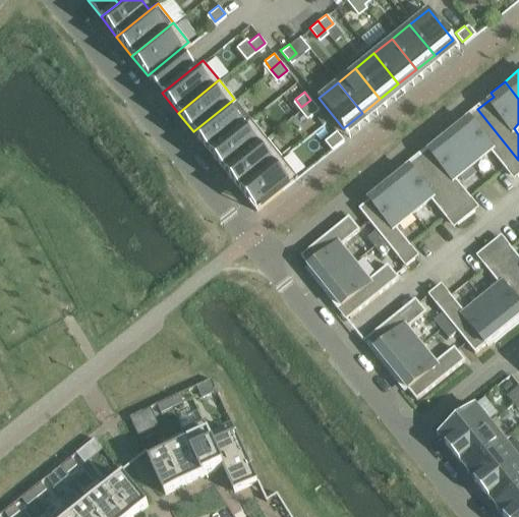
[(209,151),(249,117),(234,99),(193,131),(209,151)]
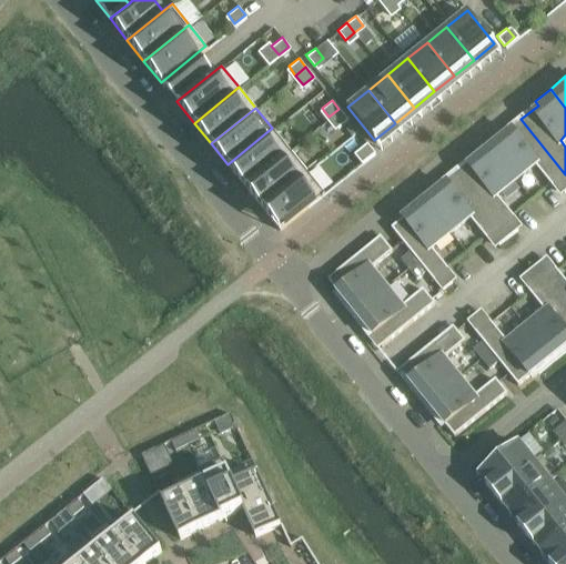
[(346,118),(339,109),(329,117),(336,126),(346,118)]
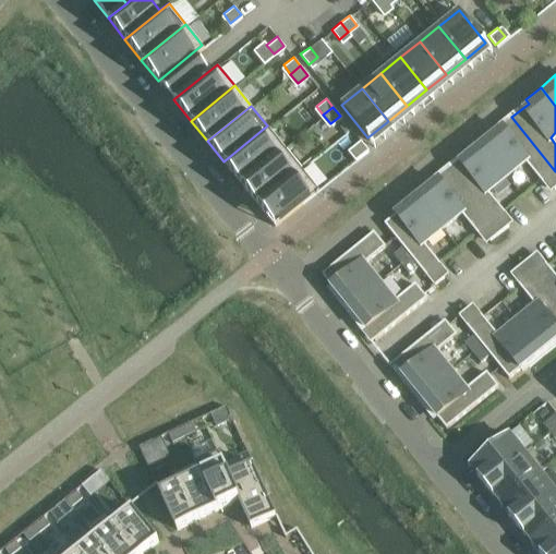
[(553,187),(555,183),(555,171),(511,117),(495,130),(492,127),(476,140),(505,173),(523,159),(541,180),(545,177),(553,187)]
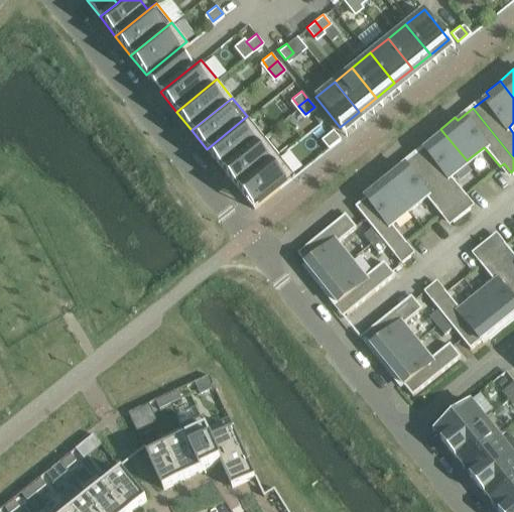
[(207,149),(222,168),(262,135),(247,116),(207,149)]
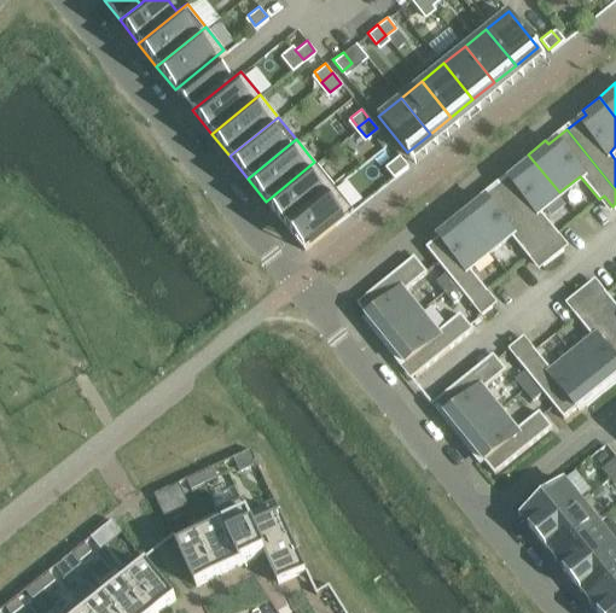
[(399,155),(388,163),(395,173),(406,164),(399,155)]
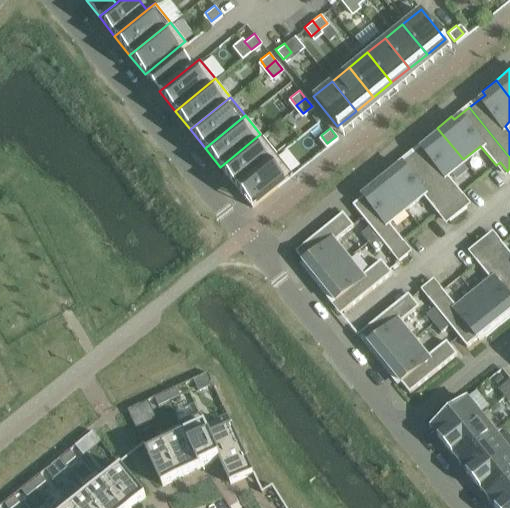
[(410,154),(456,211),(465,204),(458,196),(462,193),(446,173),(463,159),(437,128),(423,139),(426,142),(410,154)]
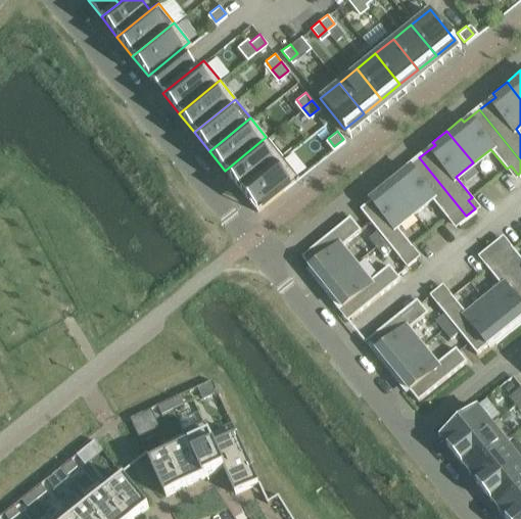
[(225,171),(240,189),(281,156),(266,137),(225,171)]
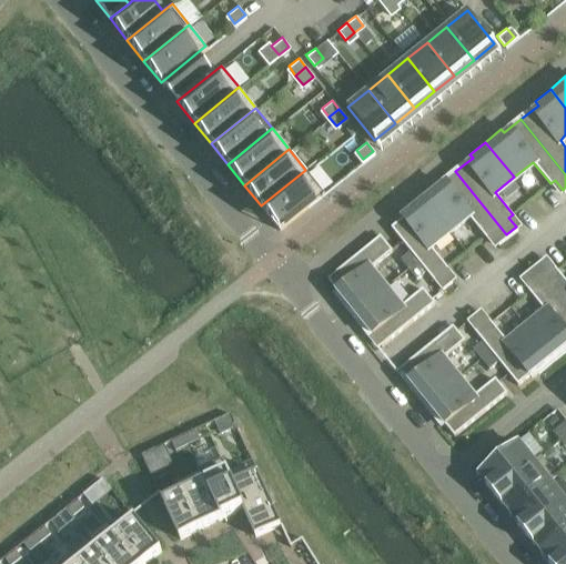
[(323,191),(305,170),(261,205),(278,228),(323,191)]
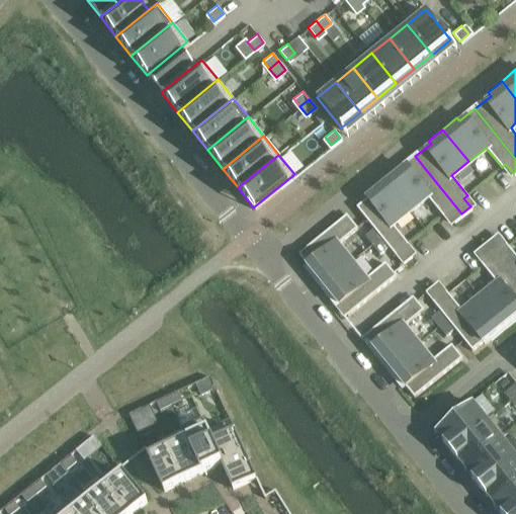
[(453,221),(461,213),(415,156),(400,169),(398,166),(383,177),(409,209),(426,195),(442,216),(446,212),(453,221)]
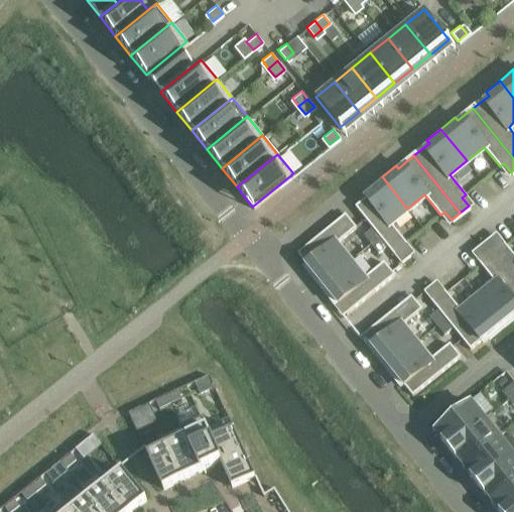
[(354,205),(400,261),(409,254),(402,246),(406,243),(390,223),(407,209),(382,176),(367,187),(370,190),(354,205)]
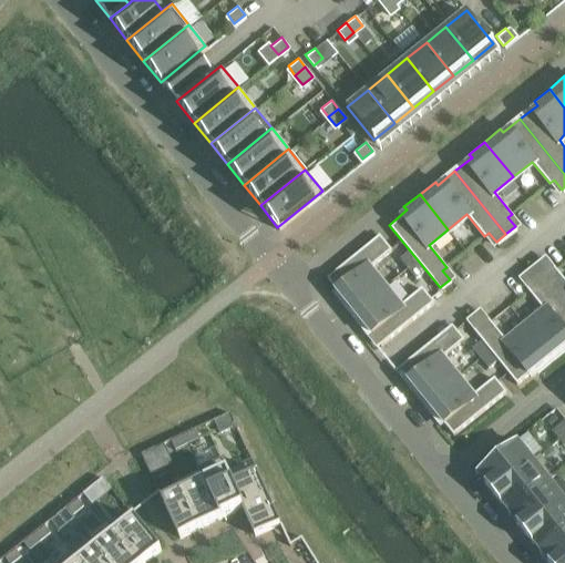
[(336,296),(349,311),(384,284),(369,265),(390,247),(378,233),(325,276),(339,294),(336,296)]
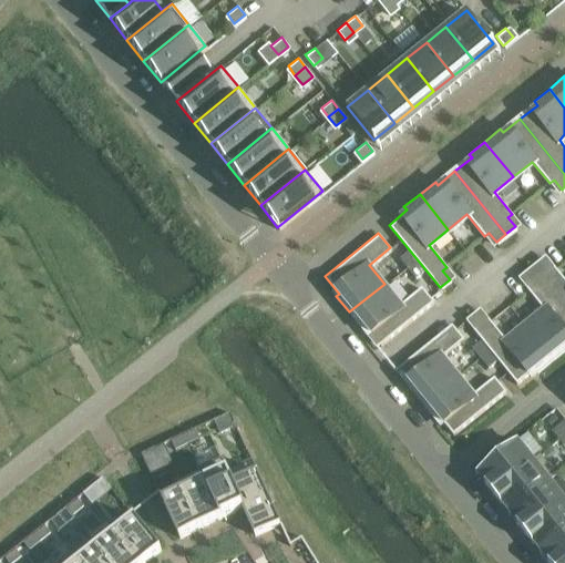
[(398,256),(406,266),(415,258),(407,248),(398,256)]
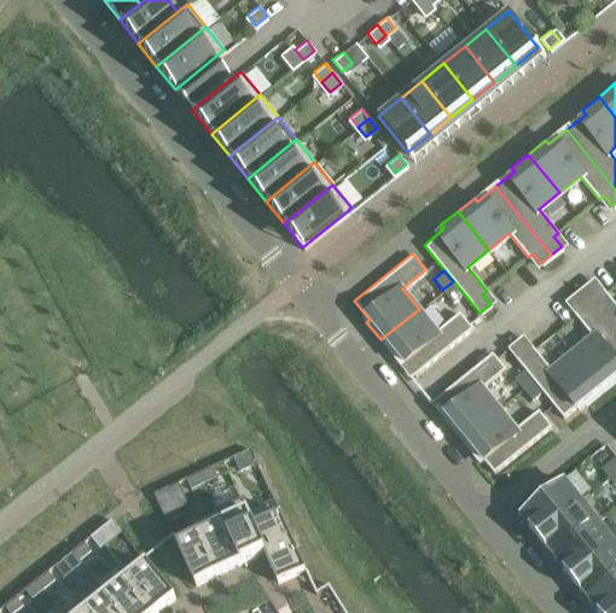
[(588,280),(577,289),(615,334),(615,304),(602,286),(597,290),(588,280)]
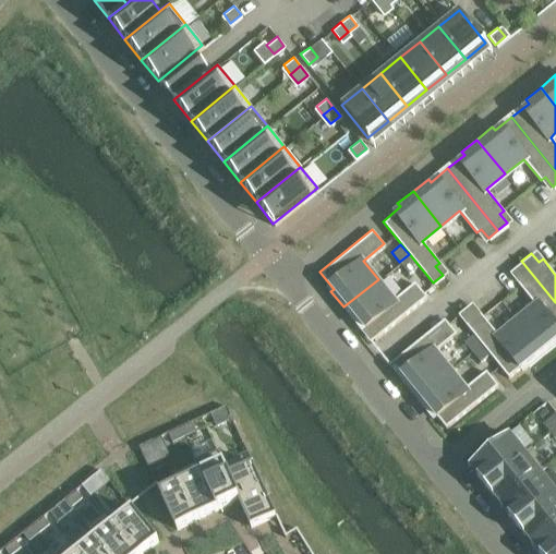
[(399,262),(408,272),(417,264),(409,254),(399,262)]
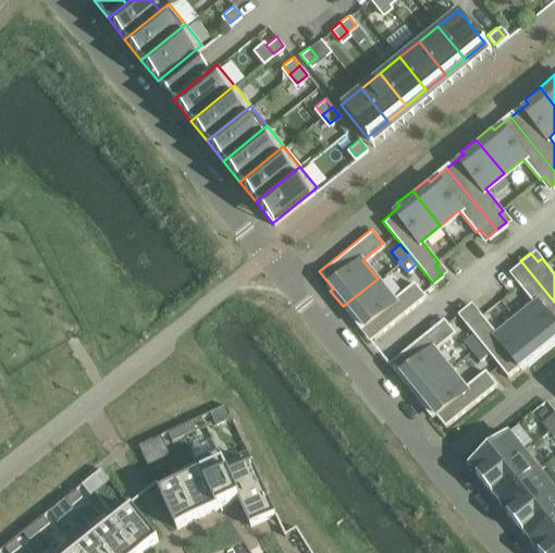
[(554,334),(554,302),(520,260),(512,268),(519,277),(515,280),(532,302),(514,317),(541,352),(554,340),(554,336),(554,335),(554,334)]
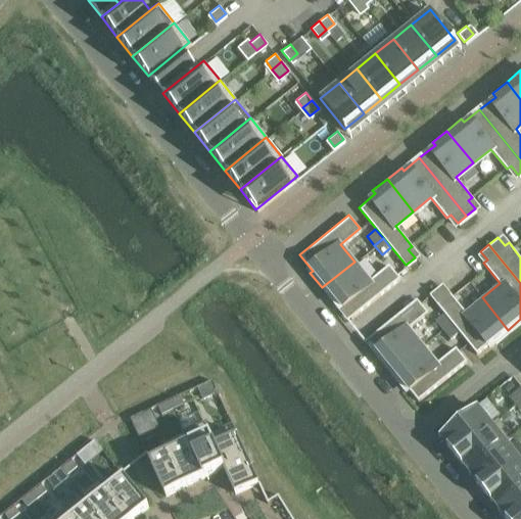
[(398,277),(387,264),(368,279),(354,262),(322,287),(333,301),(336,299),(349,316),(398,277)]
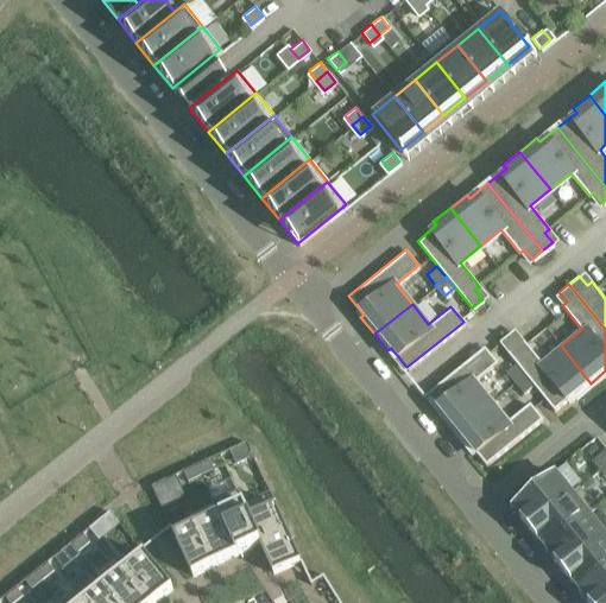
[(572,393),(574,397),(591,383),(561,346),(541,362),(522,338),(517,342),(509,332),(498,341),(553,408),(572,393)]
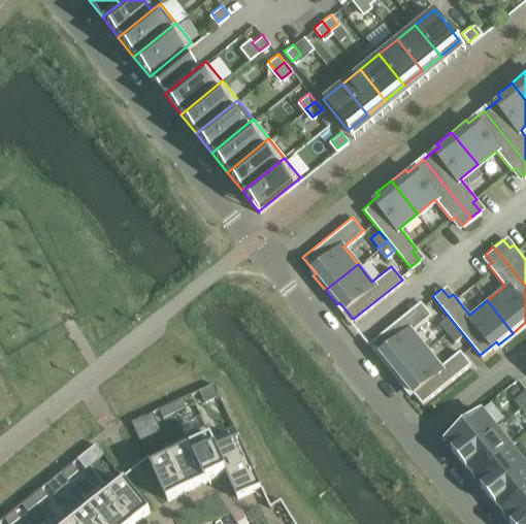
[(425,348),(411,330),(430,314),(419,300),(370,340),(384,357),(381,359),(392,373),(425,348)]
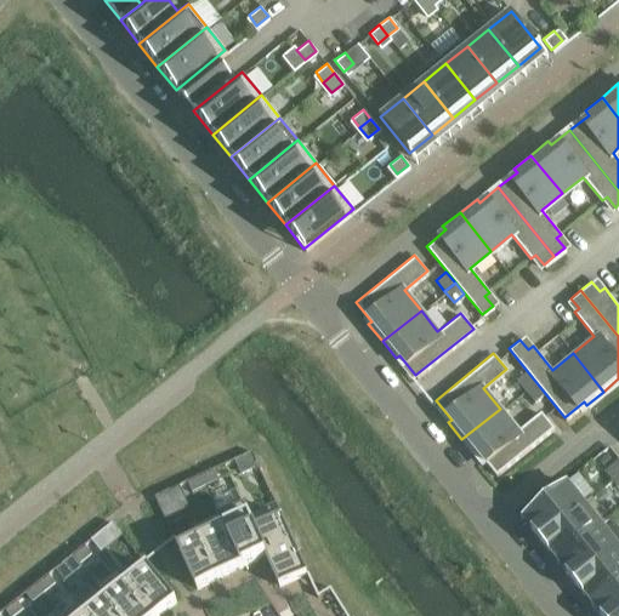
[(515,378),(523,389),(534,381),(526,370),(515,378)]
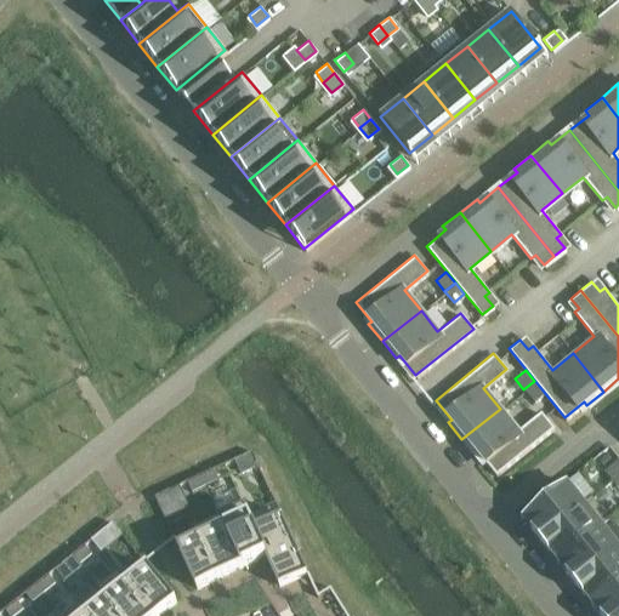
[(533,400),(543,392),(534,381),(523,389),(533,400)]
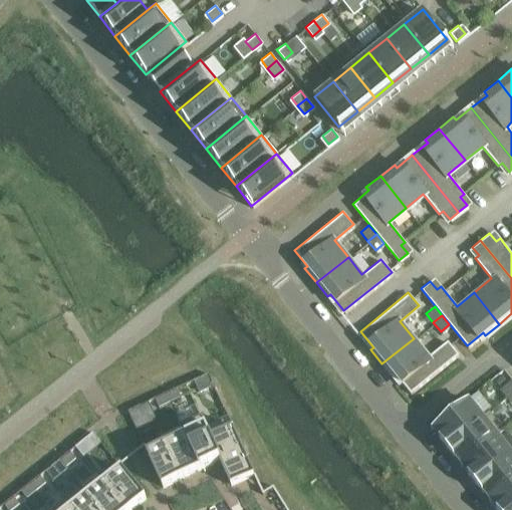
[(428,355),(414,338),(381,363),(393,377),(396,375),(409,392),(457,353),(447,340),(428,355)]
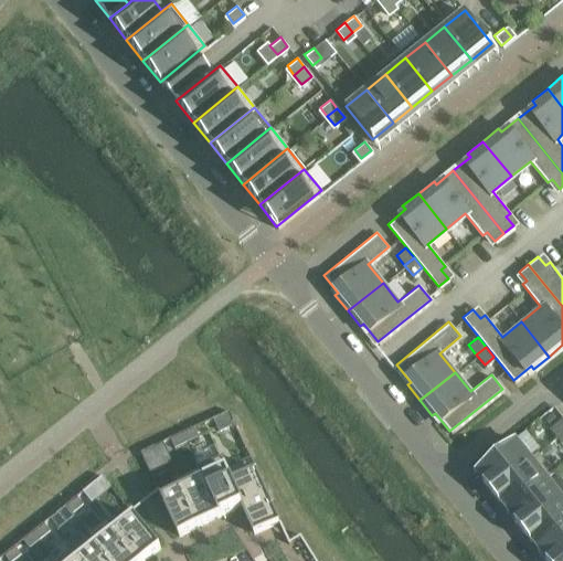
[(227,409),(213,415),(219,429),(233,422),(227,409)]
